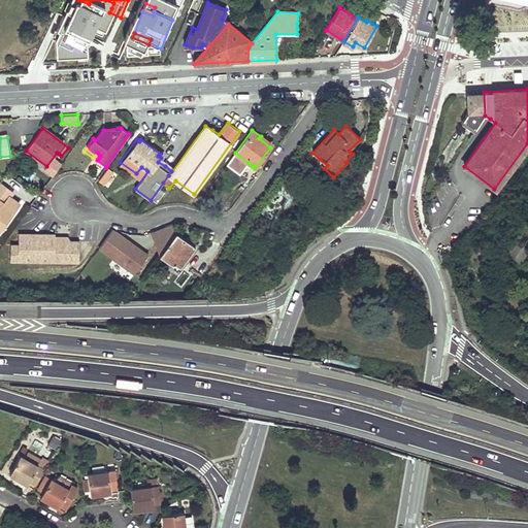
[(239,175),(249,163),(235,153),(226,165),(239,175)]
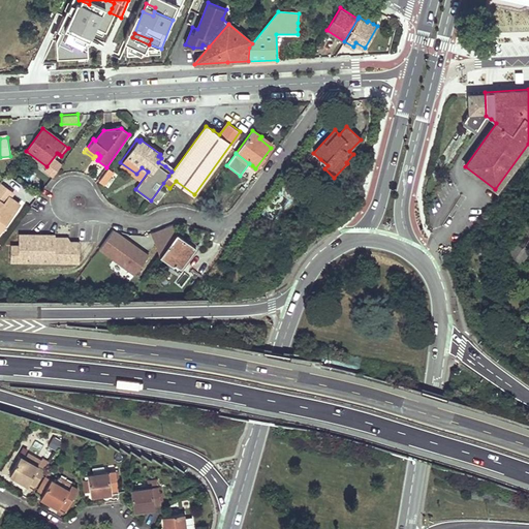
[(296,166),(288,176),(301,185),(303,183),(297,178),(301,172),(296,166)]
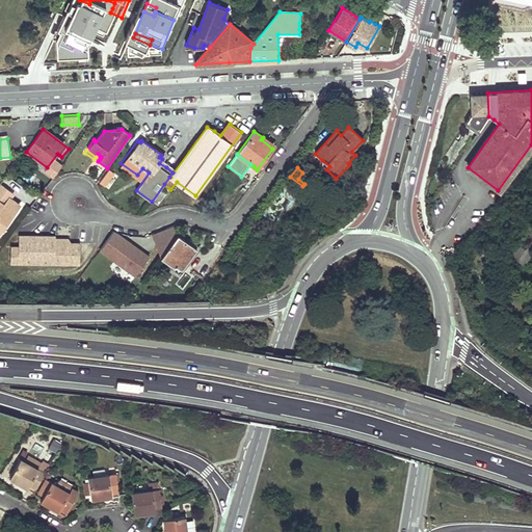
[(99,182),(102,184),(104,185),(113,173),(108,169),(99,182)]
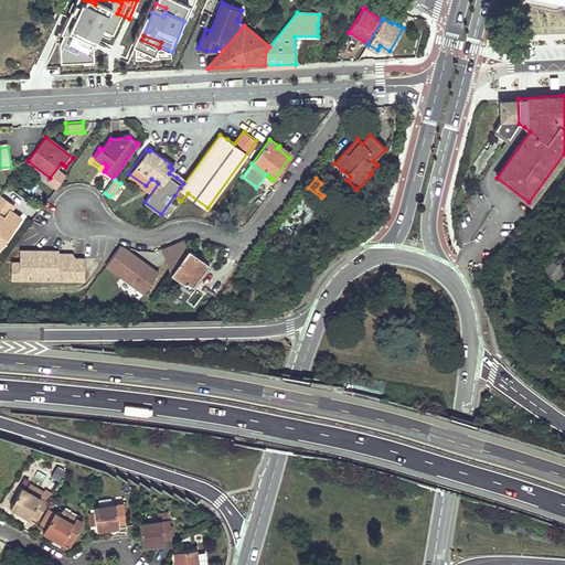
[(318,206),(320,202),(323,199),(321,198),(308,188),(306,185),(300,193),(305,196),(316,205),(318,206)]
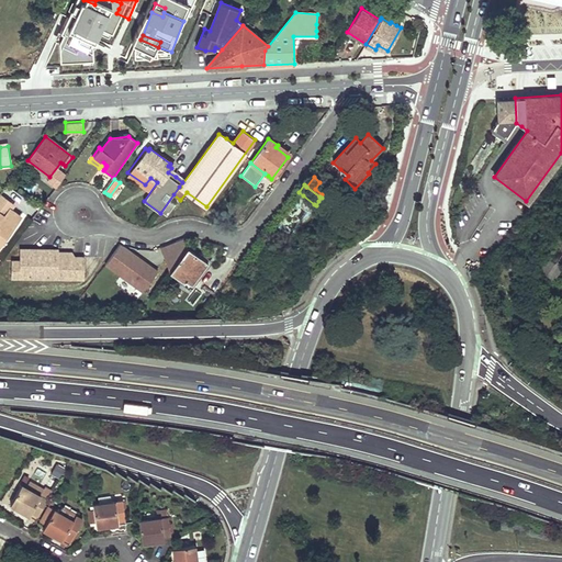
[(0,212),(6,216),(10,210),(14,204),(0,194),(0,212)]
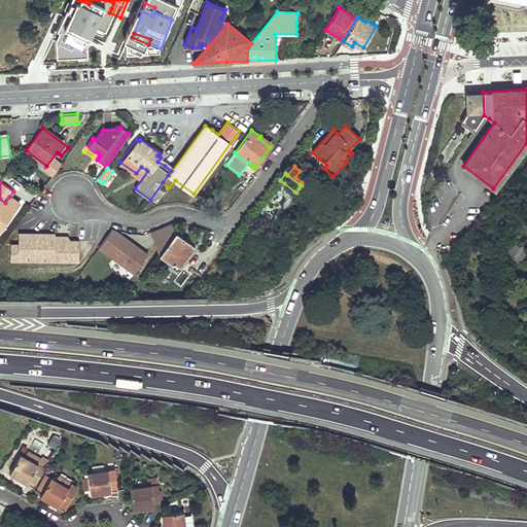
[(290,198),(294,191),(284,183),(279,189),(290,198)]
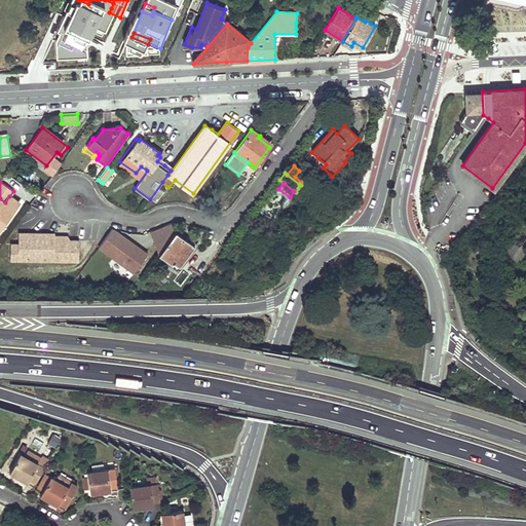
[(0,228),(19,202),(14,199),(9,196),(5,202),(0,198),(0,228)]
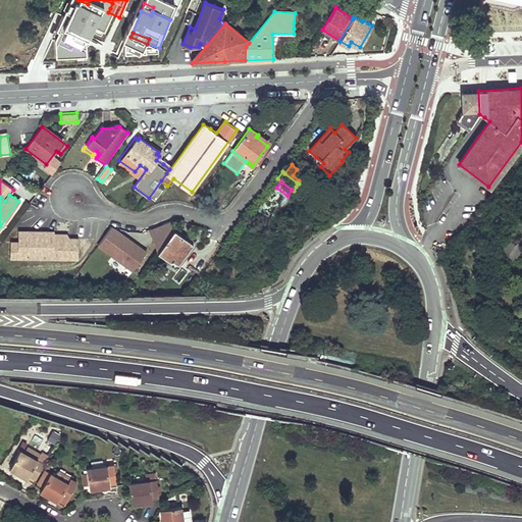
[(515,261),(521,251),(521,217),(503,244),(497,251),(515,261)]
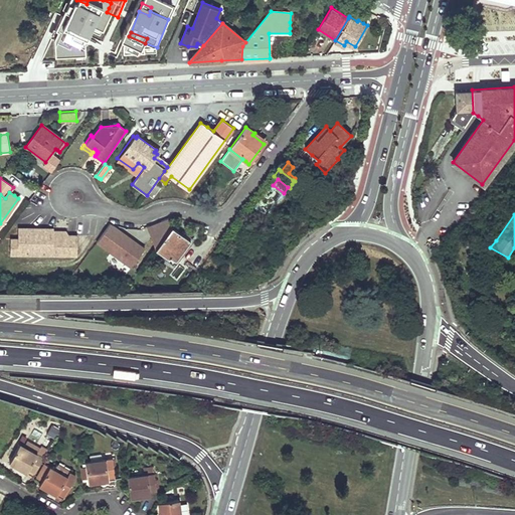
[(131,268),(146,245),(110,220),(95,241),(131,268)]
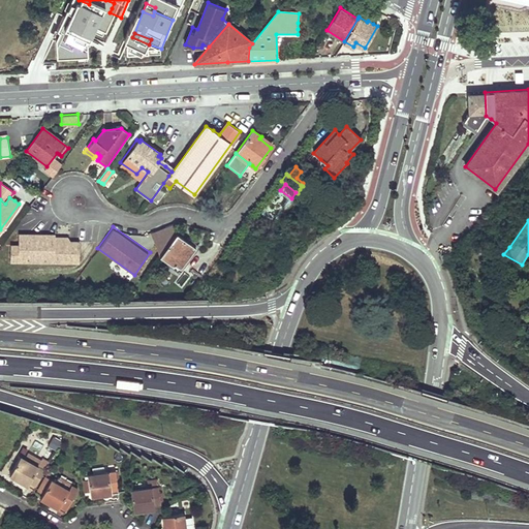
[(192,251),(189,248),(186,246),(189,242),(177,232),(159,256),(172,265),(173,263),(180,268),(192,251)]
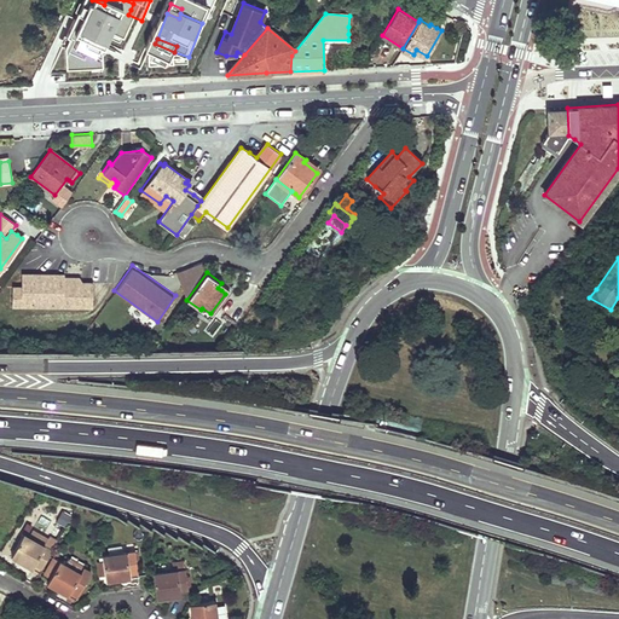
[(63,275),(23,275),(23,288),(13,288),(13,306),(92,307),(92,283),(81,283),(63,283),(63,278),(63,275)]
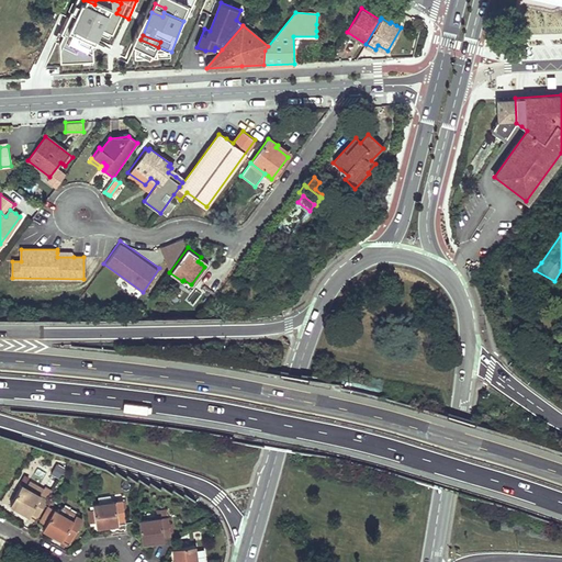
[(208,262),(201,257),(198,261),(201,263),(204,267),(208,262)]
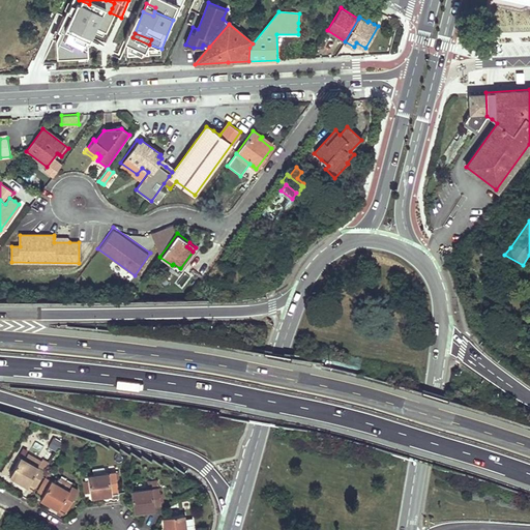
[(28,484),(29,481),(35,486),(45,470),(20,457),(9,474),(28,484)]
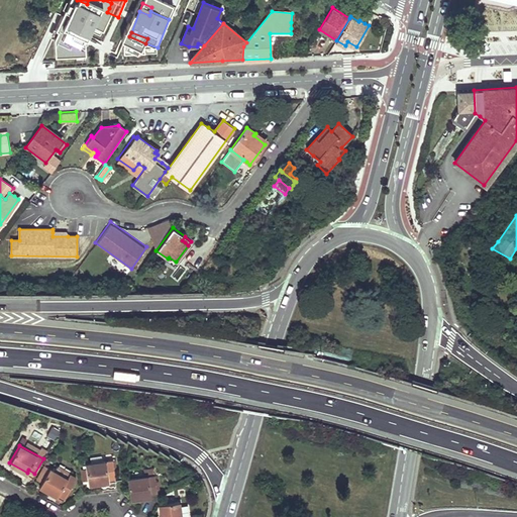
[(83,481),(88,480),(88,483),(109,480),(108,477),(115,476),(113,459),(103,460),(91,462),(86,463),(86,468),(81,469),(83,481)]
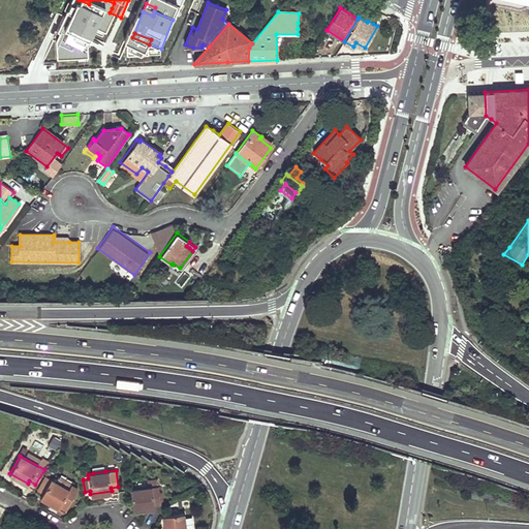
[(68,488),(71,484),(60,477),(57,481),(68,488)]
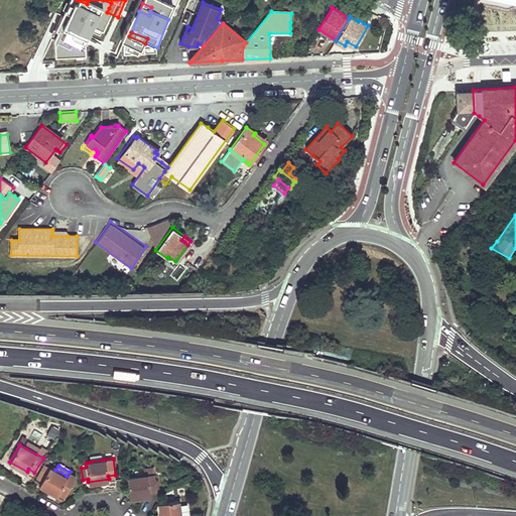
[(49,467),(39,485),(57,495),(58,492),(65,495),(76,476),(70,472),(67,476),(55,470),(49,467)]
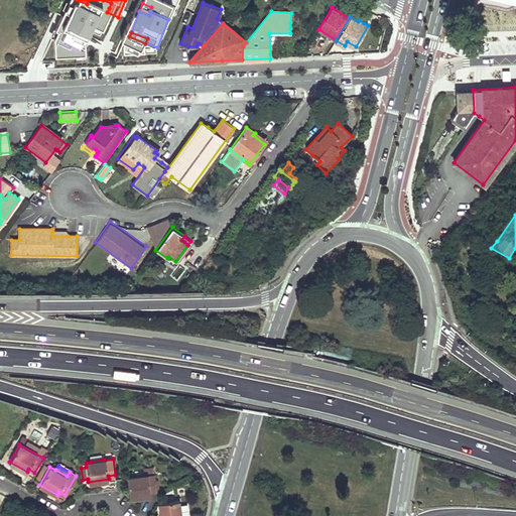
[(154,473),(144,475),(127,477),(129,486),(130,497),(150,495),(150,490),(156,489),(154,473)]
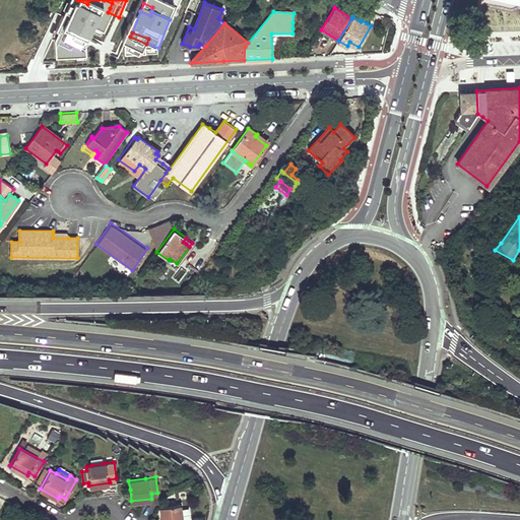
[(182,519),(181,508),(180,503),(159,506),(160,519),(182,519)]
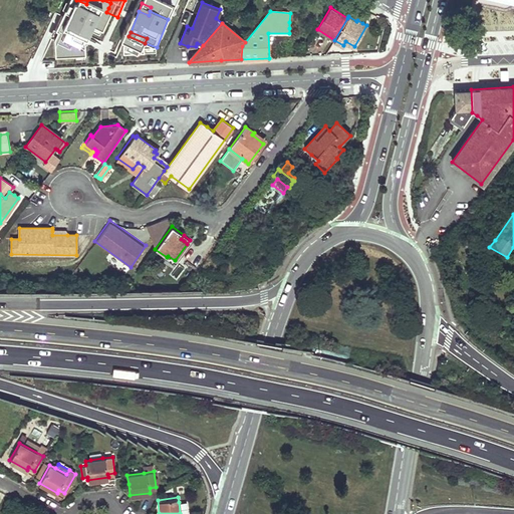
[(187,513),(186,501),(179,502),(180,513),(187,513)]
